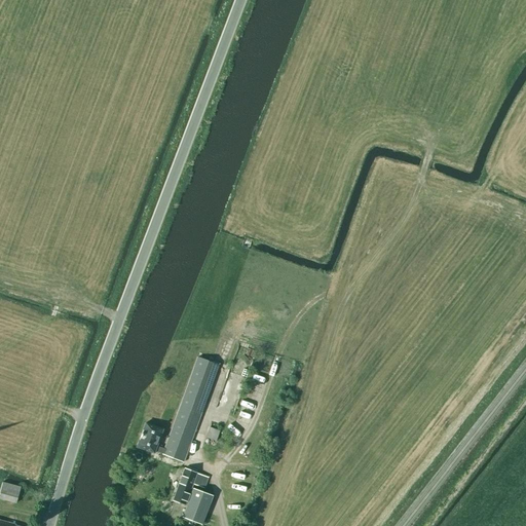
[(199,419),(219,365),(197,358),(178,411),(164,449),(156,446),(162,429),(145,423),(137,447),(154,453),(154,451),(162,454),(161,456),(183,463),(198,419),(199,419)]
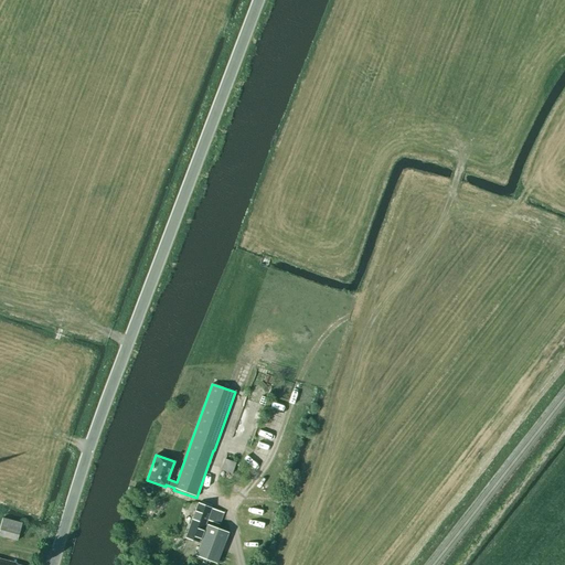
[(232,473),(235,464),(224,459),(221,469),(232,473)]
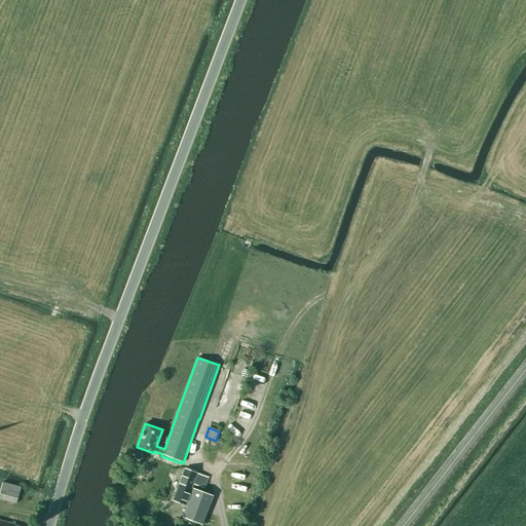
[(204,488),(209,478),(184,467),(172,500),(185,504),(192,484),(204,488)]
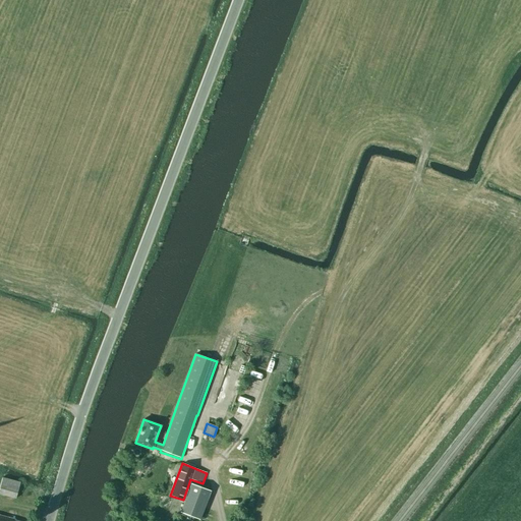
[(0,494),(15,499),(20,482),(2,477),(0,484),(0,494)]
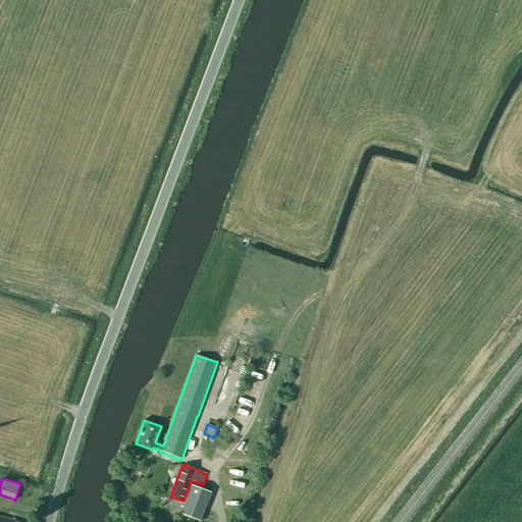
[(200,520),(211,491),(192,484),(180,514),(200,520)]
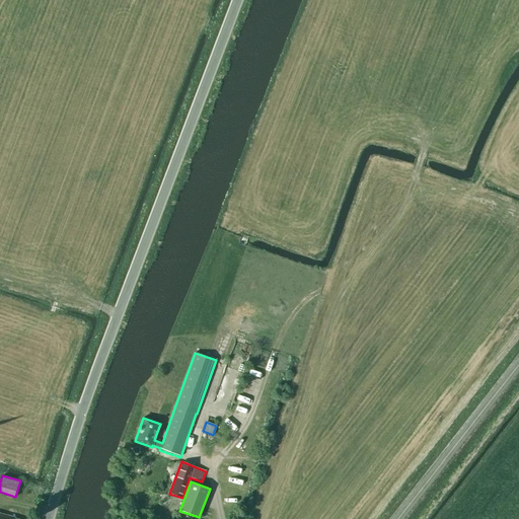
All buildings are outlined.
